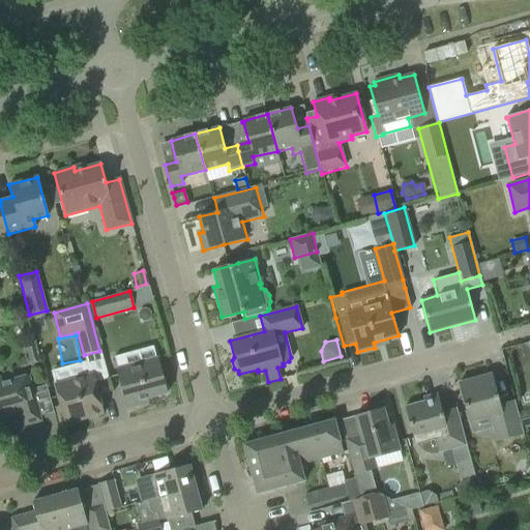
[(116,370),(126,408),(140,404),(139,400),(167,392),(157,358),(116,370)]
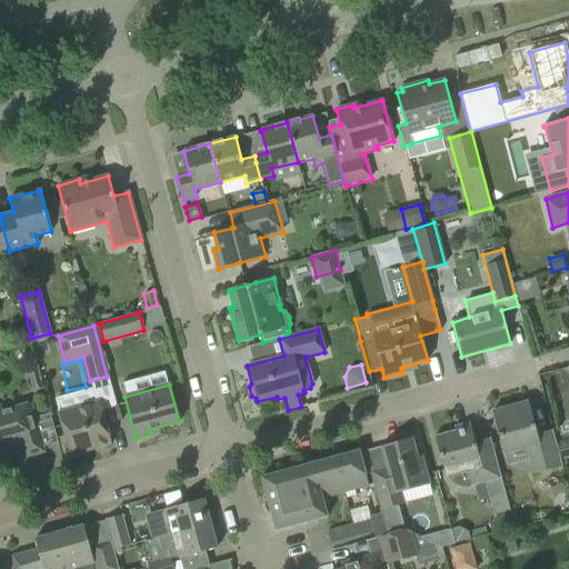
[(111,445),(99,401),(58,412),(70,456),(111,445)]
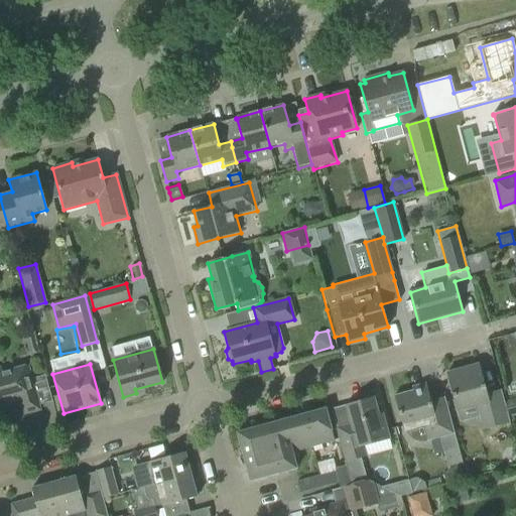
[(445,373),(456,410),(478,405),(484,430),(510,423),(508,416),(504,402),(501,390),(487,393),(479,364),(445,373)]
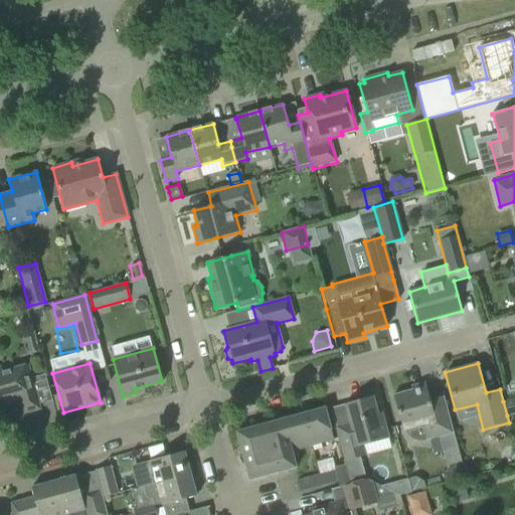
[(2,372),(1,367),(0,367),(0,406),(20,401),(23,413),(39,409),(27,365),(2,372)]
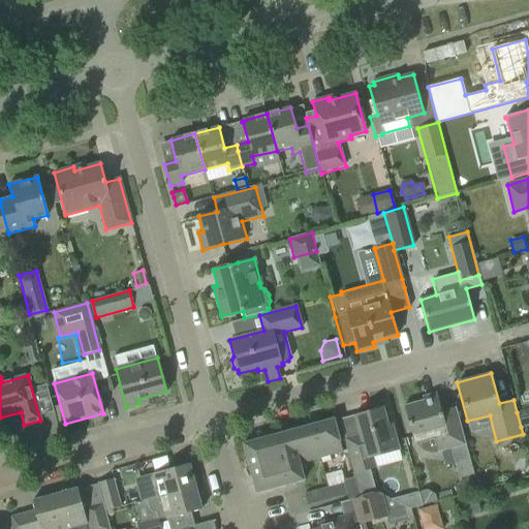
[(423,400),(403,405),(409,426),(413,442),(434,437),(438,453),(466,445),(461,427),(456,407),(441,411),(438,399),(430,395),(422,397),(423,400)]
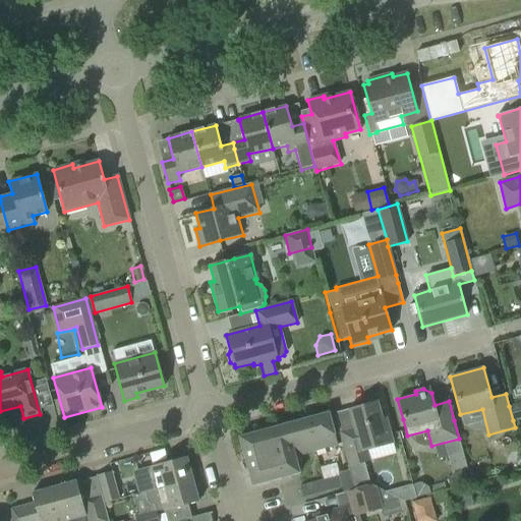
[(354,428),(340,432),(349,467),(355,489),(370,485),(364,463),(370,462),(368,451),(393,444),(386,418),(382,419),(377,401),(348,409),(354,428)]
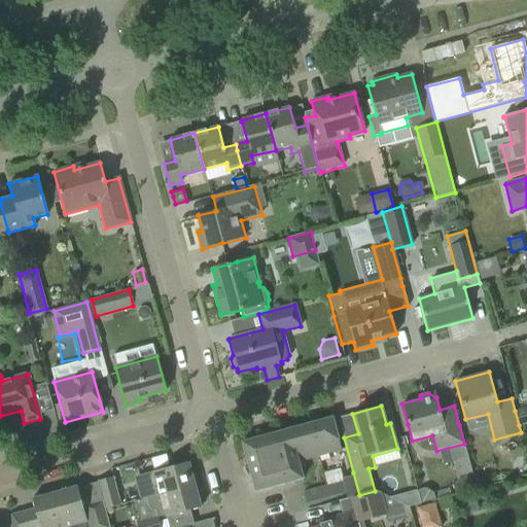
[(526,422),(526,407),(515,411),(519,425),(526,422)]
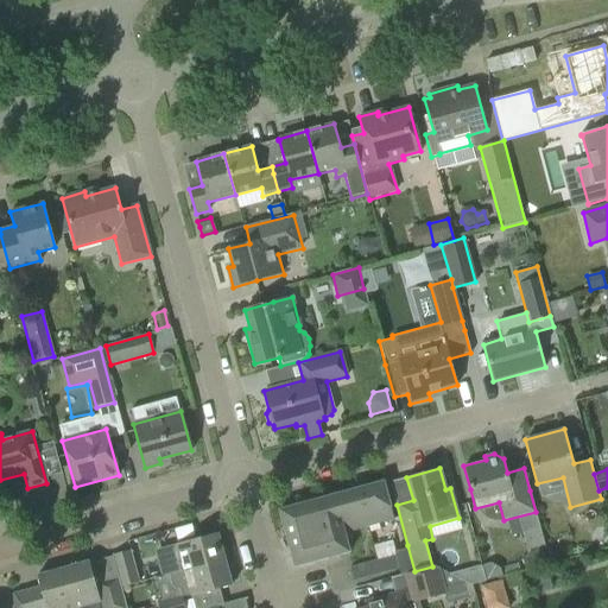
[(368,526),(393,519),(384,482),(358,488),(368,526)]
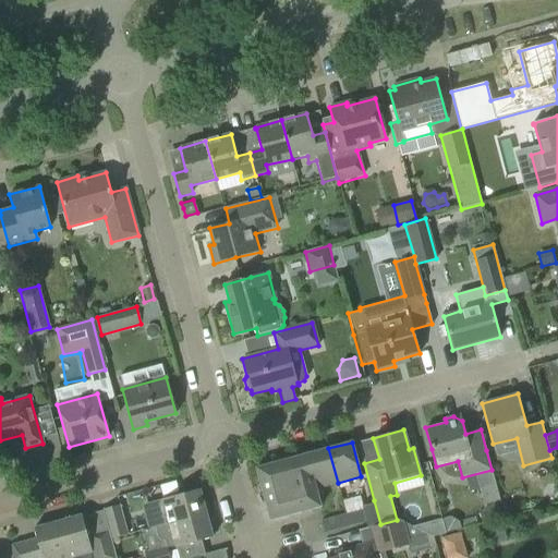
[(338,483),(328,448),(306,455),(313,481),(315,489),(338,483)]
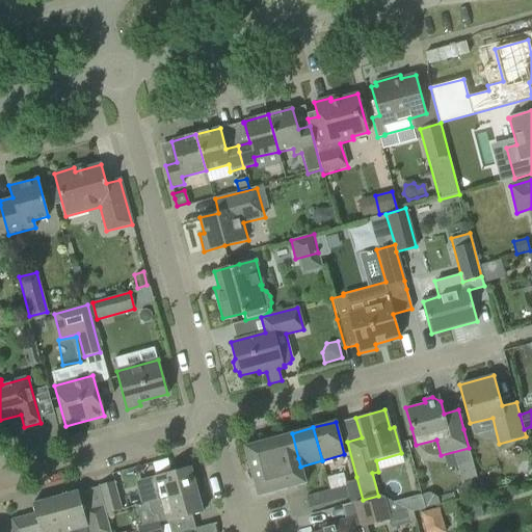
[(298,458),(292,433),(244,447),(250,471),(298,458)]
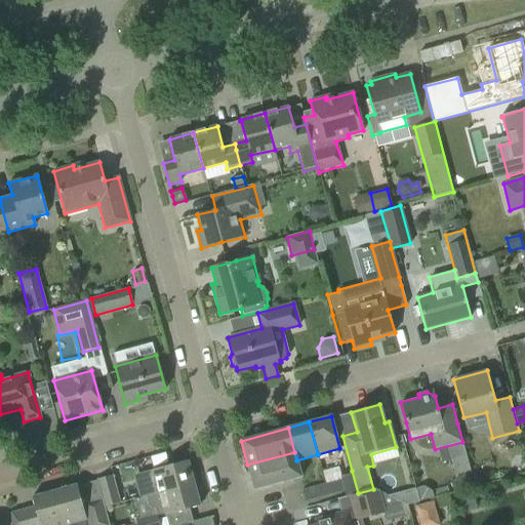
[(301,476),(297,460),(296,460),(294,452),(247,465),(254,489),(301,476)]
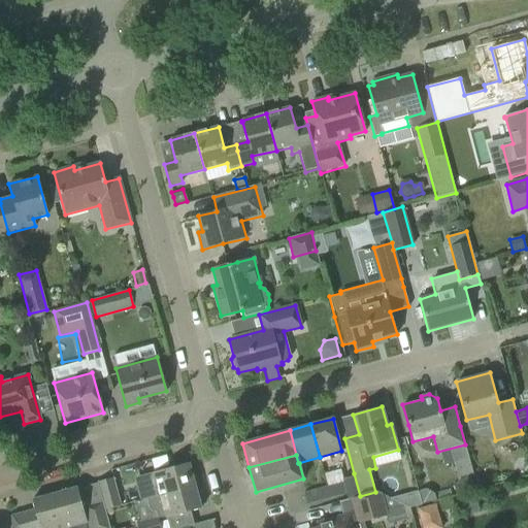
[(469,459),(454,463),(458,477),(472,473),(469,459)]
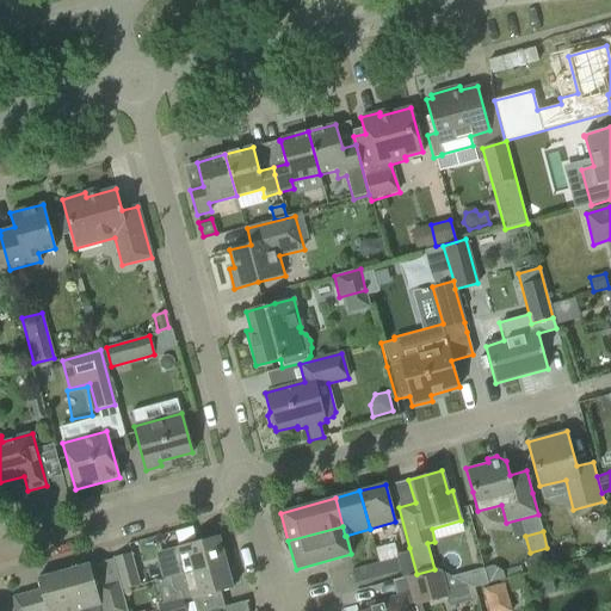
[(168,574),(170,578),(226,562),(218,536),(161,551),(168,574)]
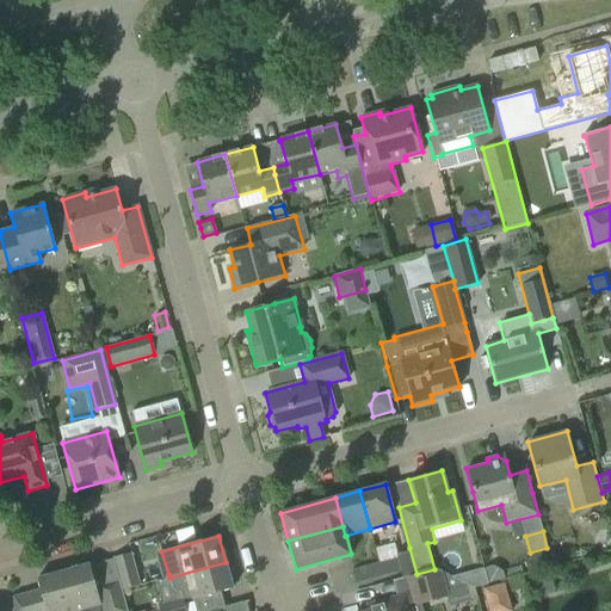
[(140,585),(137,576),(131,553),(112,559),(118,580),(122,591),(140,585)]
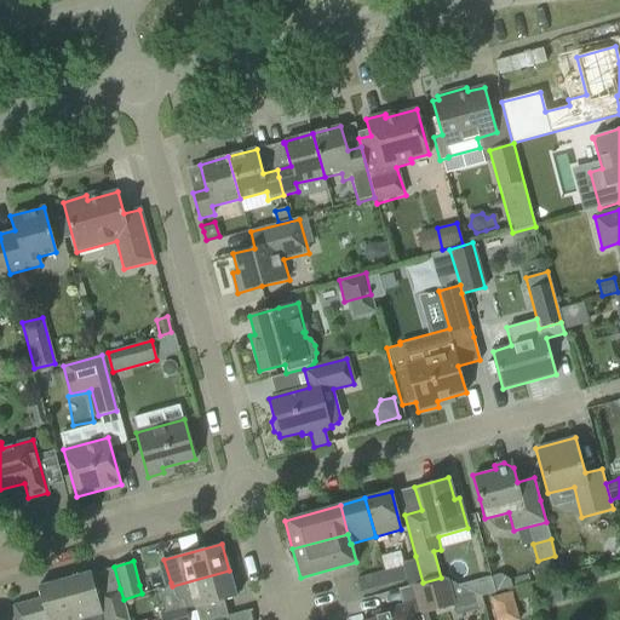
[(405,567),(407,579),(409,585),(420,581),(415,562),(403,564),(403,567),(405,567)]
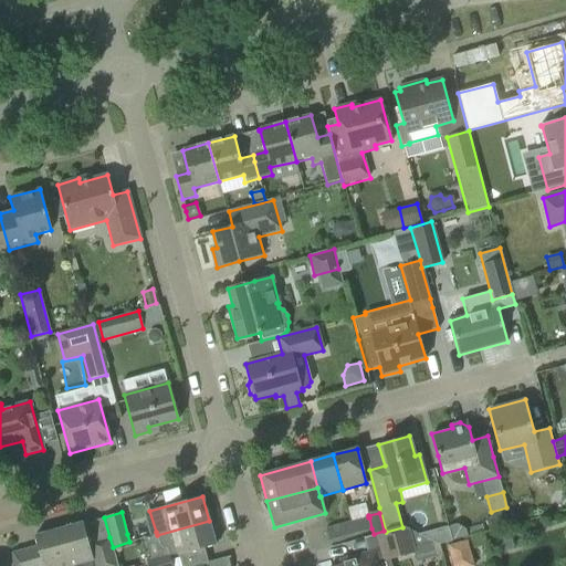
[(371,528),(369,517),(368,517),(358,521),(362,531),(371,528)]
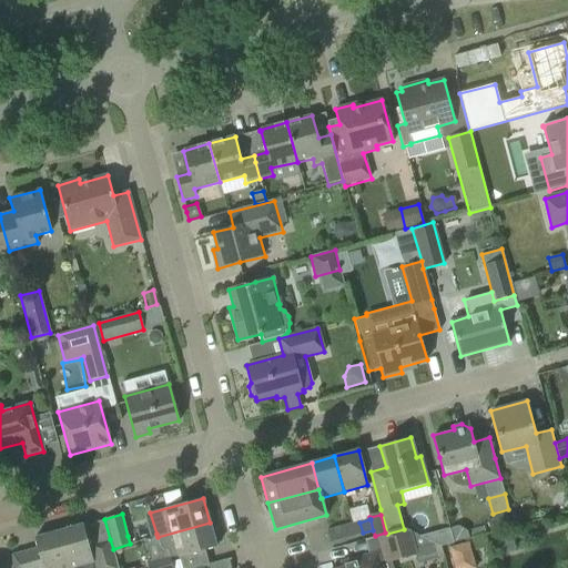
[(210,523),(158,537),(162,549),(164,550),(168,550),(170,558),(179,556),(179,557),(216,547),(210,523)]
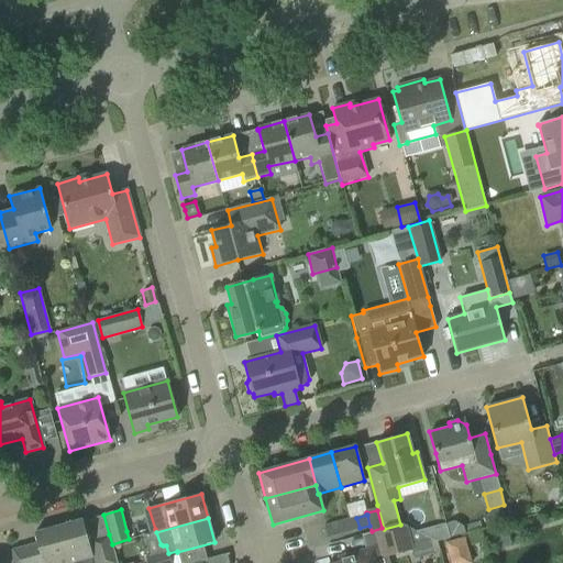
[(360,528),(356,518),(345,520),(349,531),(360,528)]
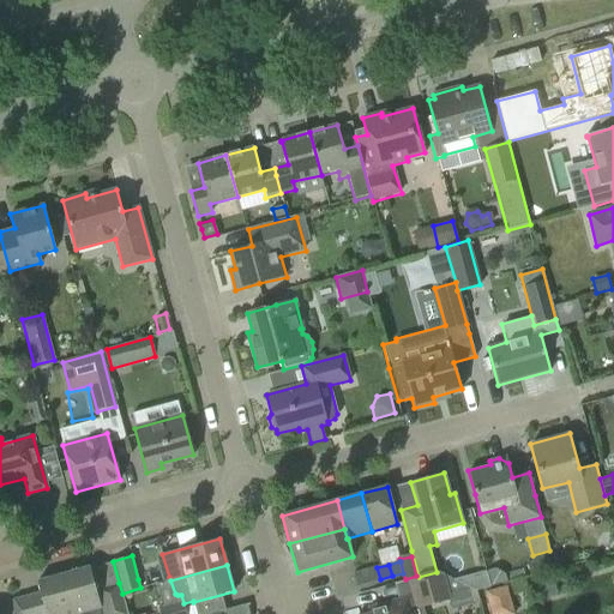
[(64,575),(73,613),(127,613),(122,594),(119,583),(96,589),(90,567),(64,575)]
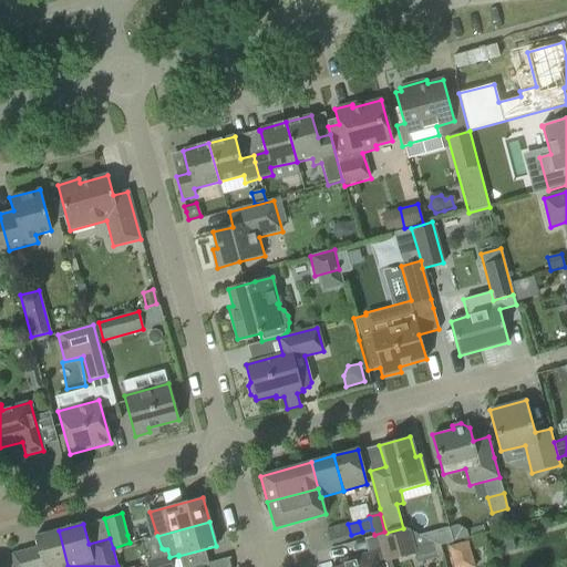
[(351,535),(348,524),(338,527),(341,538),(351,535)]
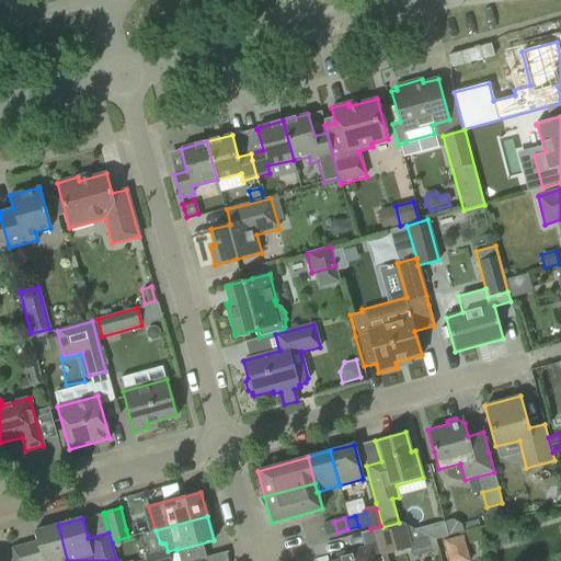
[(453,519),(444,522),(448,536),(462,533),(460,524),(453,519)]
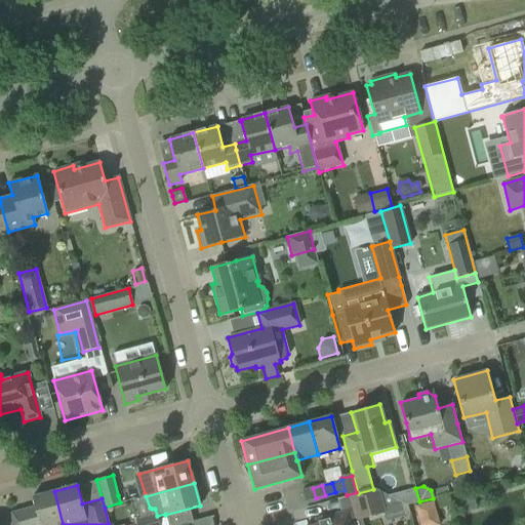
[(316,498),(313,488),(303,491),(306,500),(316,498)]
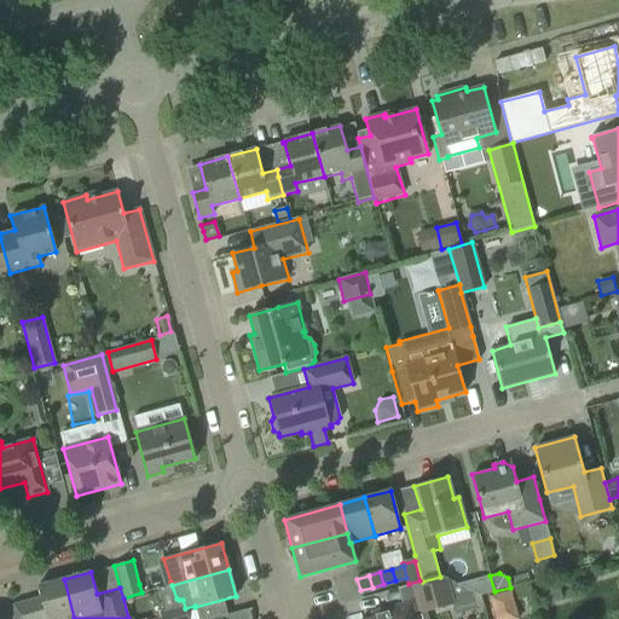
[(490,576),(478,579),(481,595),(495,591),(490,576)]
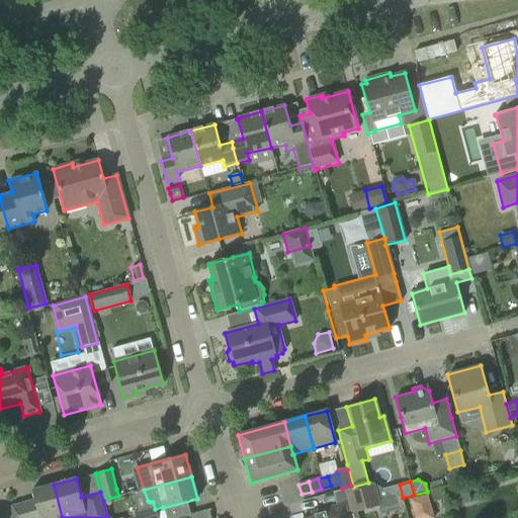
[(324,515),(312,517),(347,517),(346,515),(378,506),(381,514),(400,509),(396,496),(373,484),(369,483),(368,483),(353,487),(333,493),(337,506),(322,510),(324,515)]
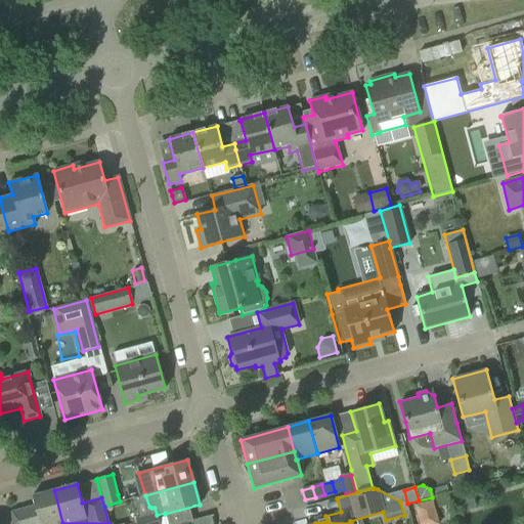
[(12,512),(12,513),(16,520),(17,523),(62,523),(54,490),(32,496),(35,507),(12,512)]
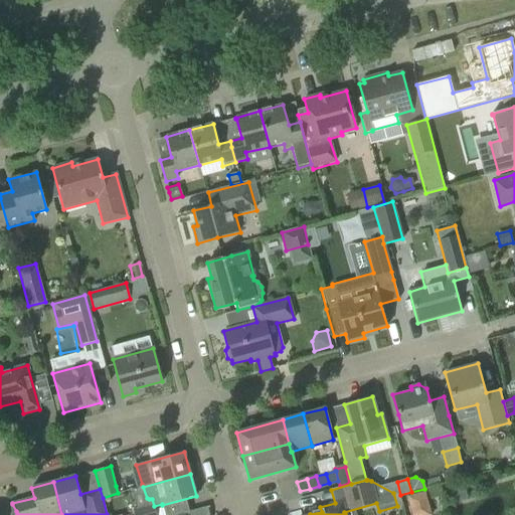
[(17,514),(16,511),(12,504),(2,514),(17,514)]
